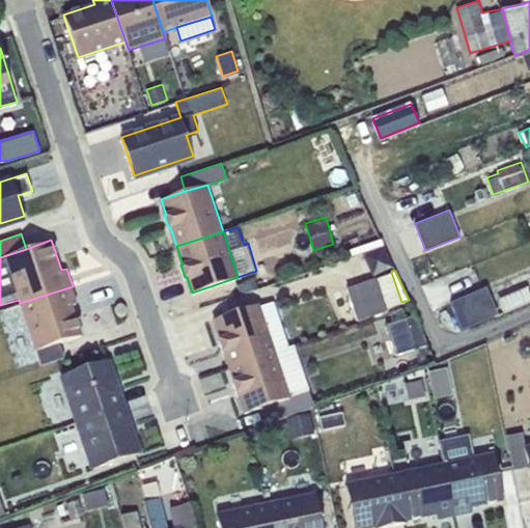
[(401,302),(391,272),(345,287),(358,321),(402,304),(401,302)]
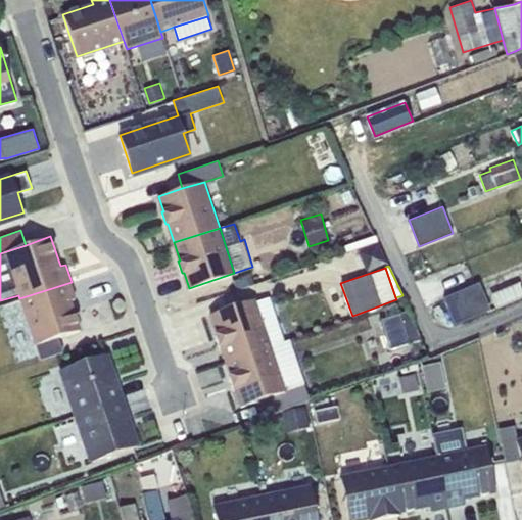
[(77,297),(72,282),(19,298),(35,344),(36,344),(58,337),(82,329),(72,299),(77,297)]
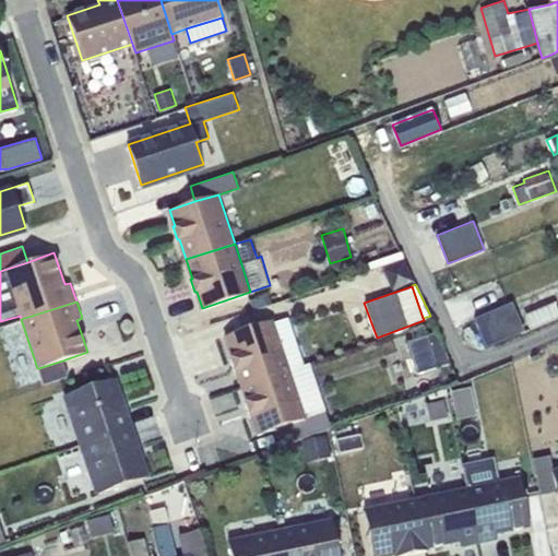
[(510,303),(474,317),(486,345),(522,331),(510,303)]
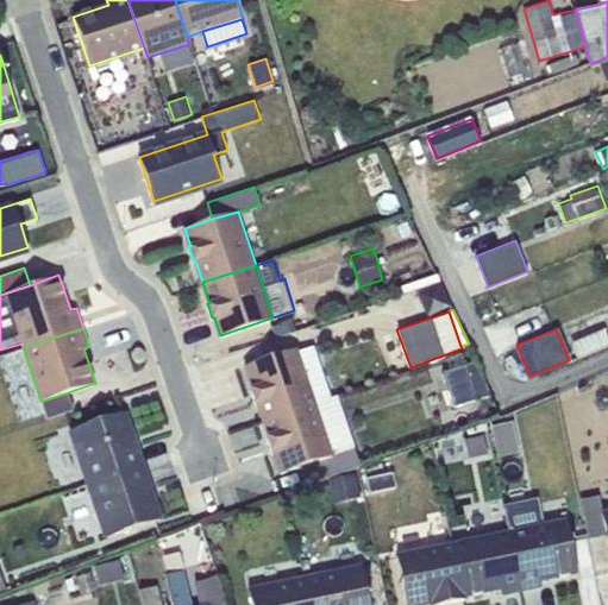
[(607,336),(605,329),(574,341),(578,354),(607,341),(607,336)]
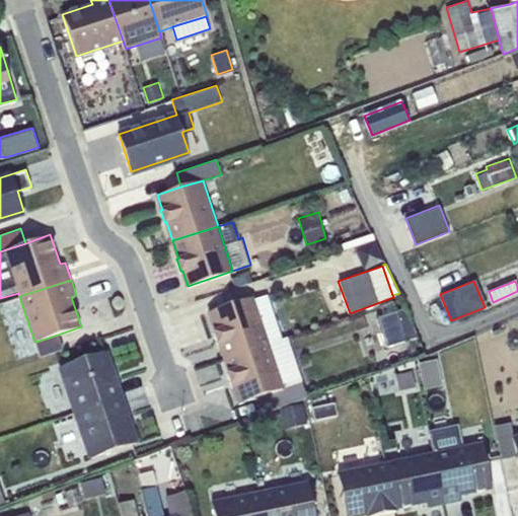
[(269,291),(253,296),(269,343),(284,337),(269,291)]
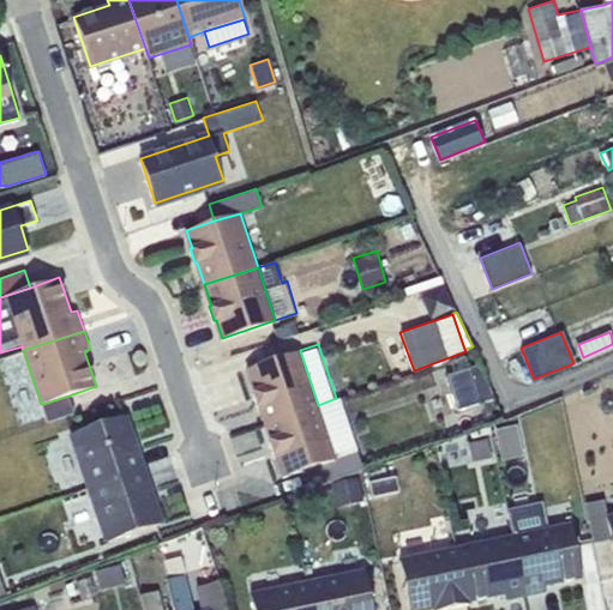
[(300,350),(247,368),(254,391),(253,391),(258,405),(259,405),(265,423),(318,405),(300,350)]
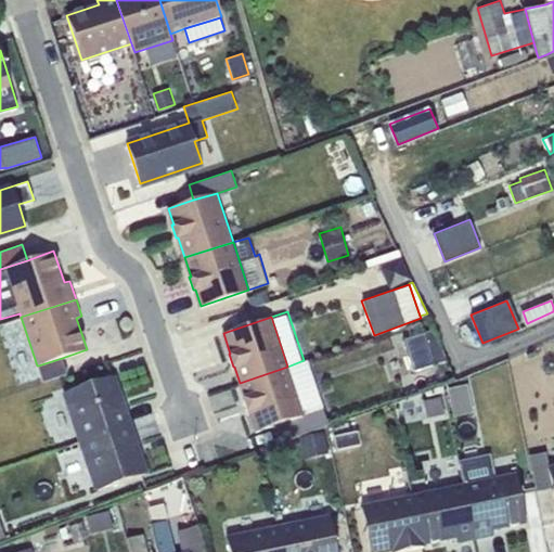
[(439,362),(447,358),(434,329),(403,339),(414,370),(439,362)]
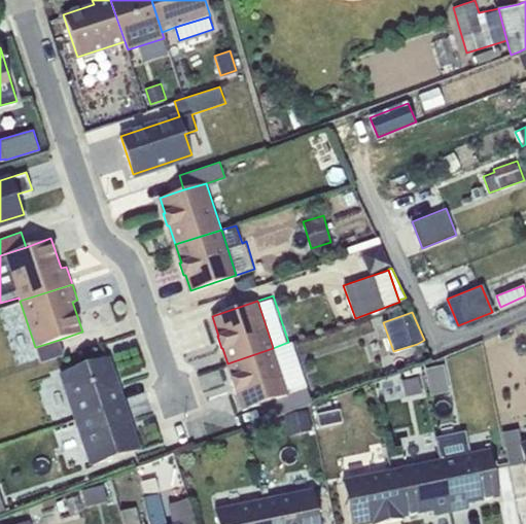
[(59,340),(36,347),(41,361),(64,354),(59,340)]
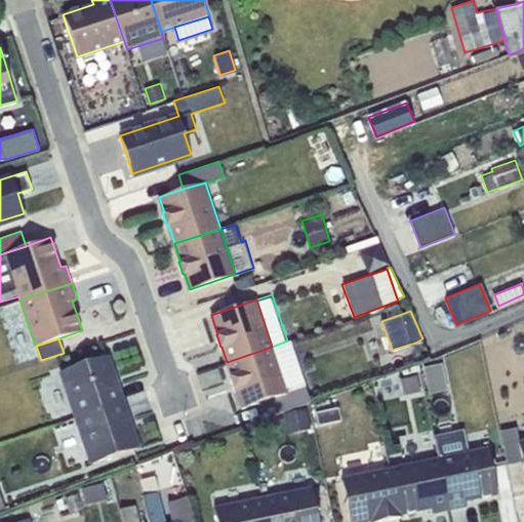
[(272,347),(227,362),(232,375),(230,375),(234,388),(236,388),(242,407),(259,401),(265,416),(310,401),(307,385),(291,339),(287,340),(272,347)]
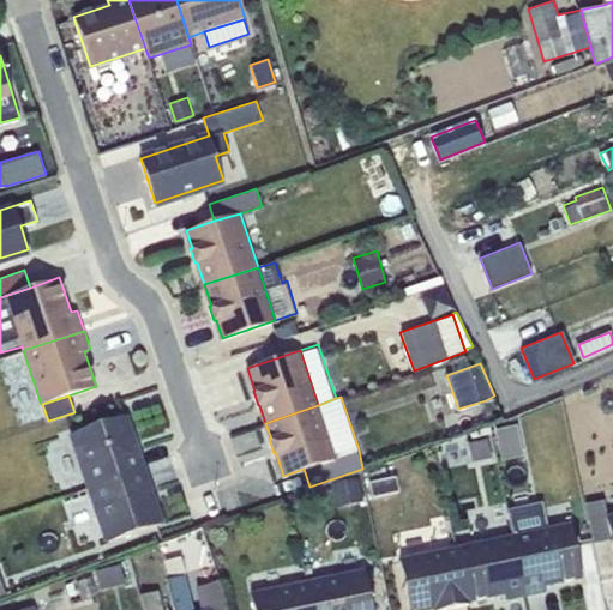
[(124,414),(68,433),(86,487),(145,467),(134,435),(132,436),(124,414)]
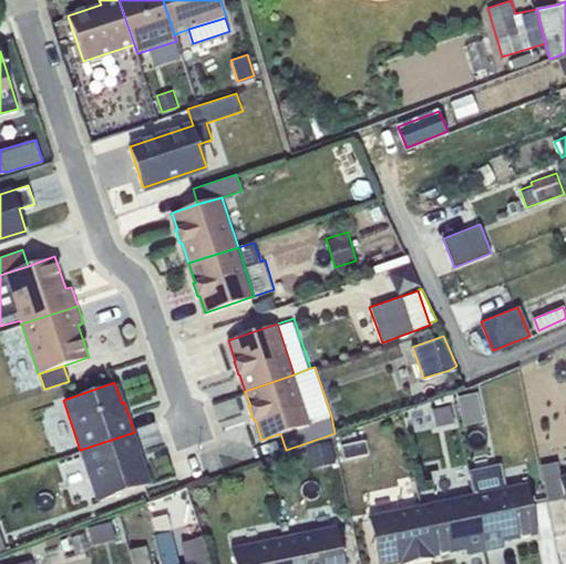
[(479,391),(458,396),(463,423),(483,420),(479,391)]
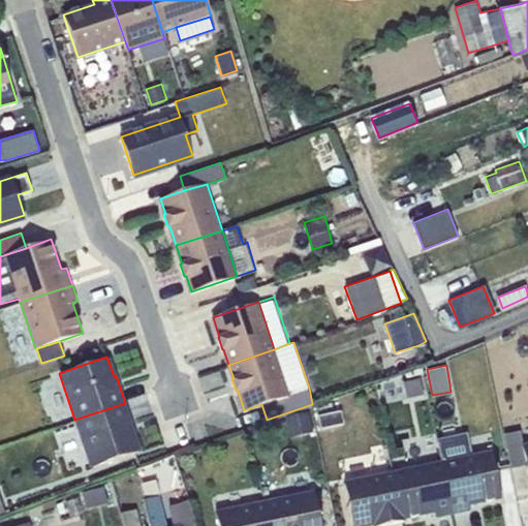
[(425,394),(421,376),(403,380),(407,398),(425,394)]
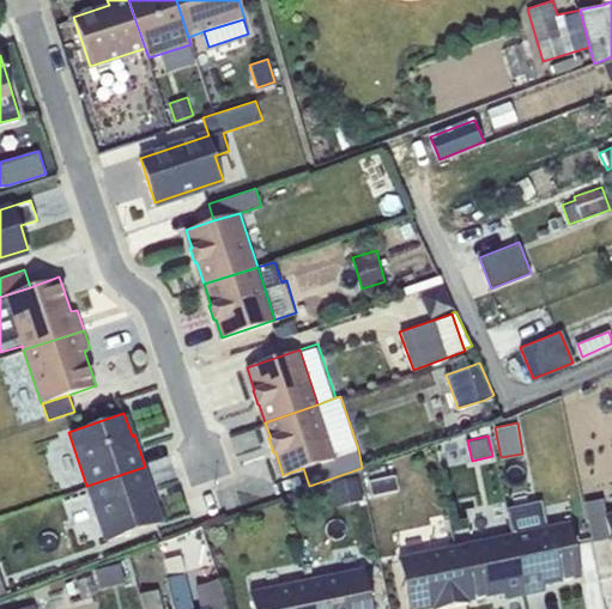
[(387,460),(362,468),(368,494),(394,488),(387,460)]
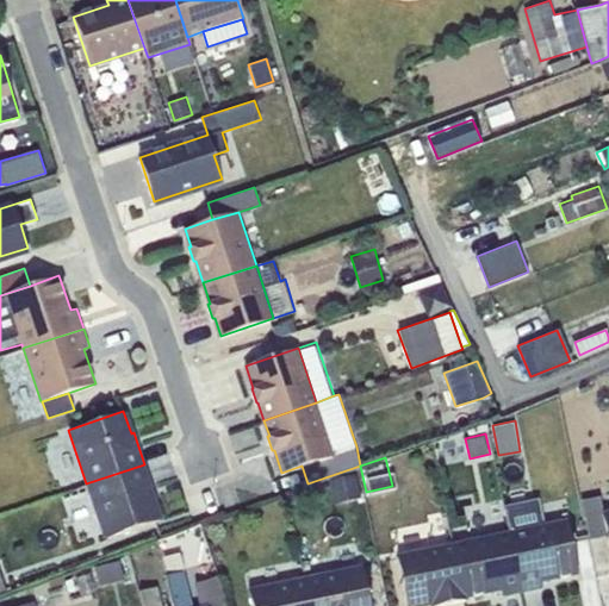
[(144,464),(86,483),(105,537),(160,519),(151,497),(155,495),(144,464)]
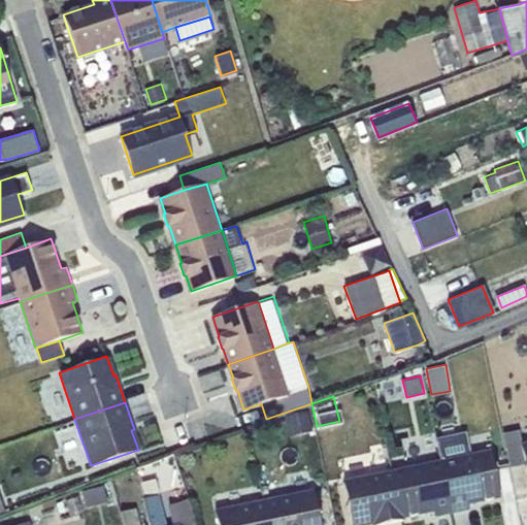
[(313,430),(308,409),(286,415),(290,435),(313,430)]
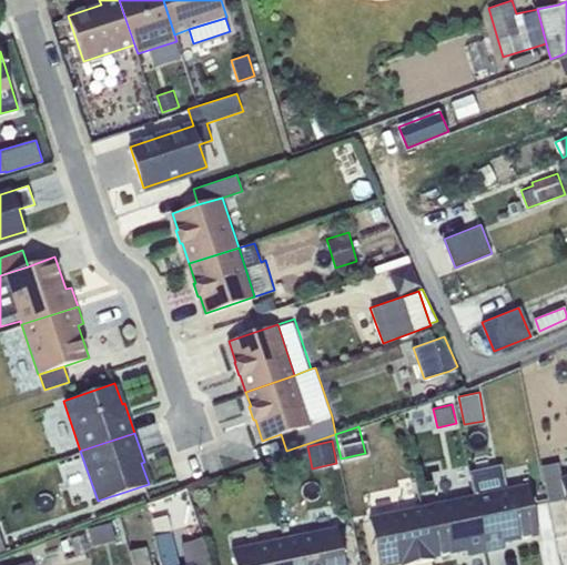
[(566,500),(560,478),(557,462),(542,464),(549,502),(566,500)]
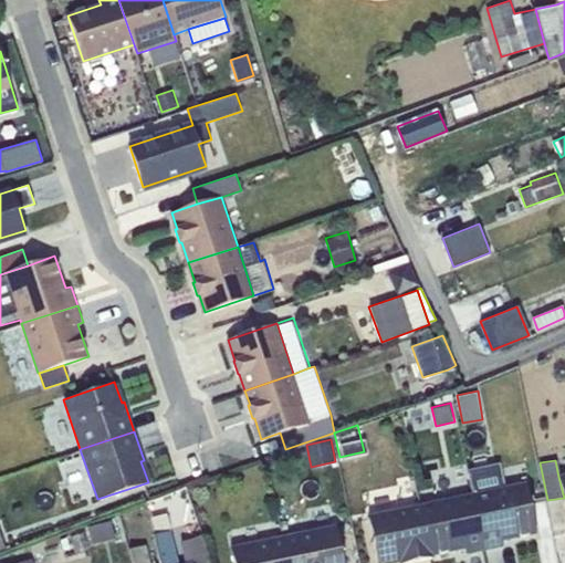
[(473,492),(484,548),(503,543),(502,539),(536,531),(526,481),(505,486),(501,462),(468,469),(473,492)]
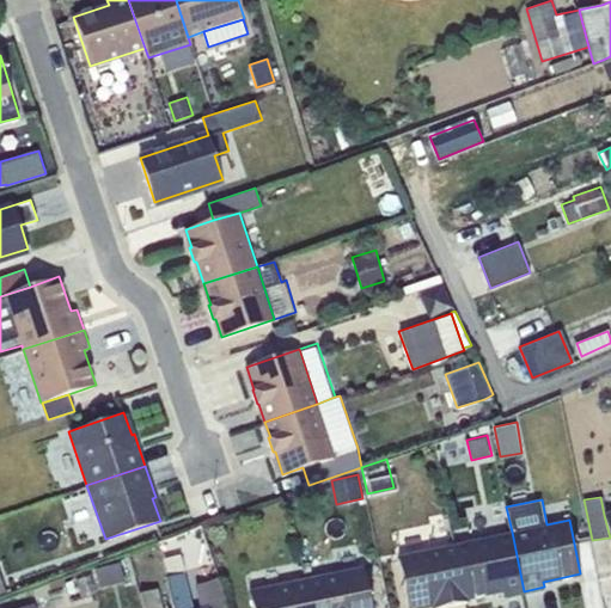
[(512,532),(454,544),(468,597),(502,590),(503,595),(524,591),(512,532)]
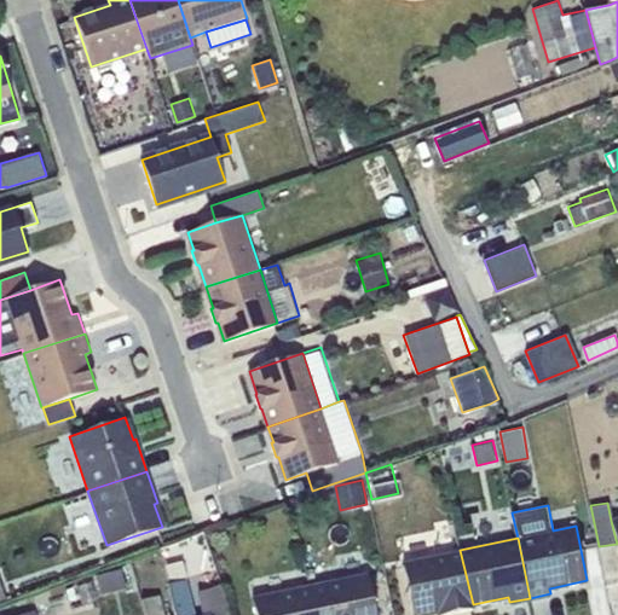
[(460,550),(403,562),(413,614),(421,614),(439,611),(439,614),(473,608),(473,604),(460,550)]
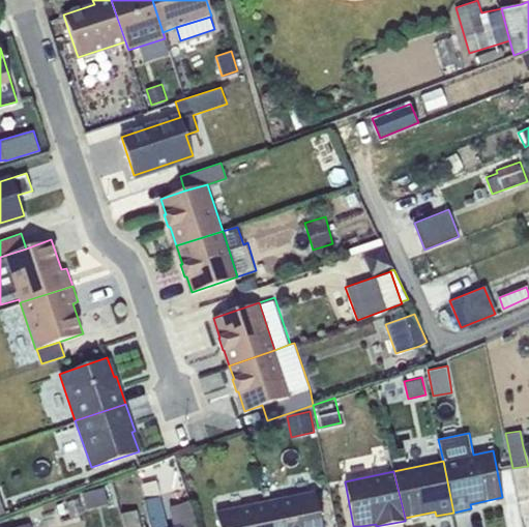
[(104,486),(83,492),(87,507),(108,502),(104,486)]
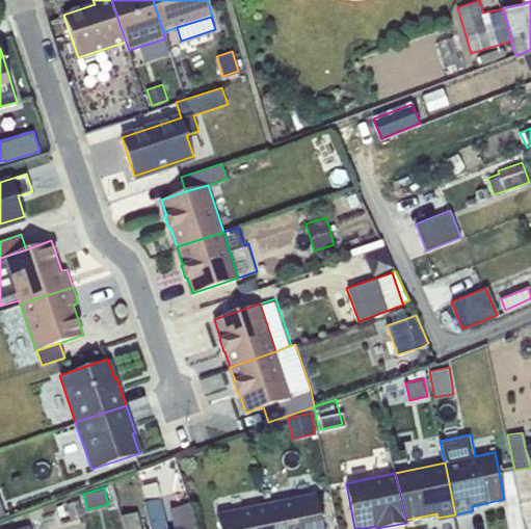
[(323,528),(316,494),(266,504),(271,528),(323,528)]
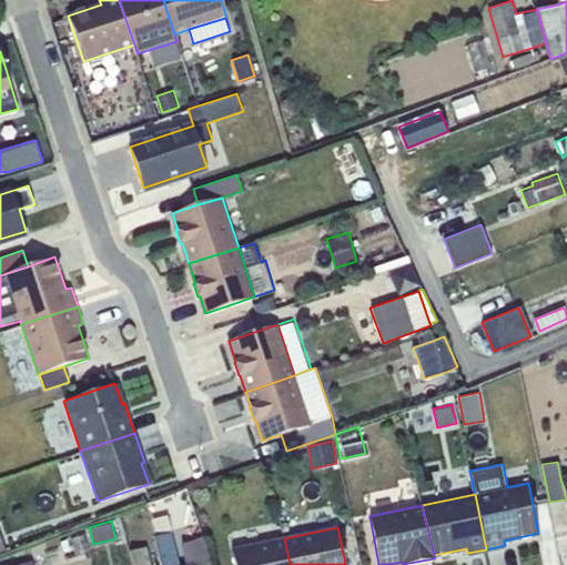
[(179,564),(172,531),(157,535),(163,564),(212,564),(202,535),(181,543),(186,564),(185,564),(179,564)]
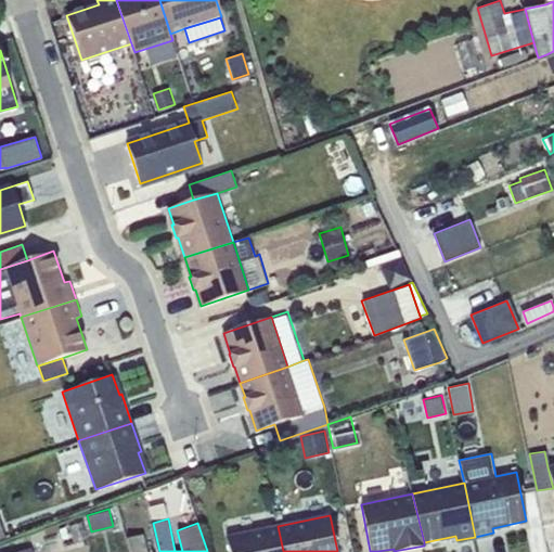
[(283,551),(278,526),(227,537),(229,551),(283,551)]
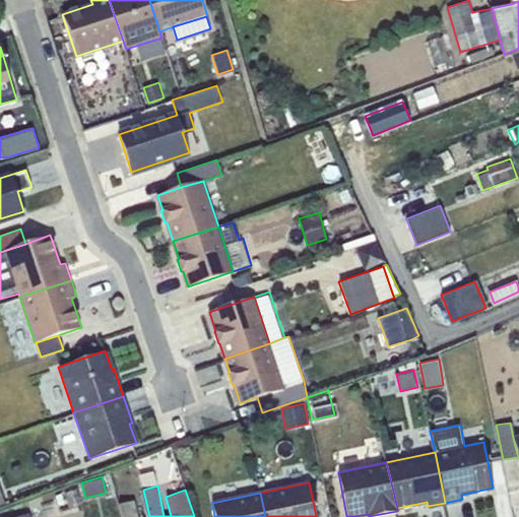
[(138,516),(135,499),(121,503),(124,516),(138,516)]
